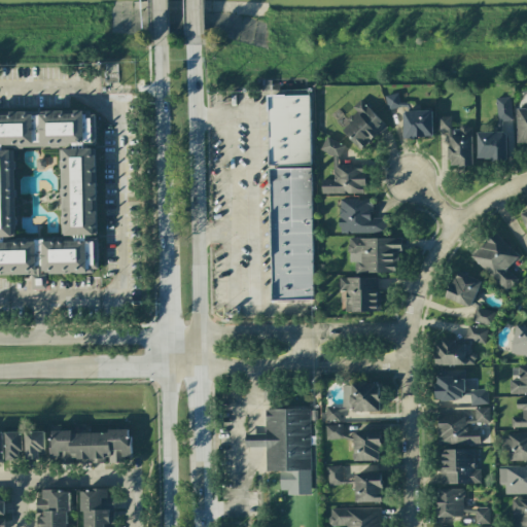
[(313,301),(310,95),(270,96),(273,302),(313,301)]
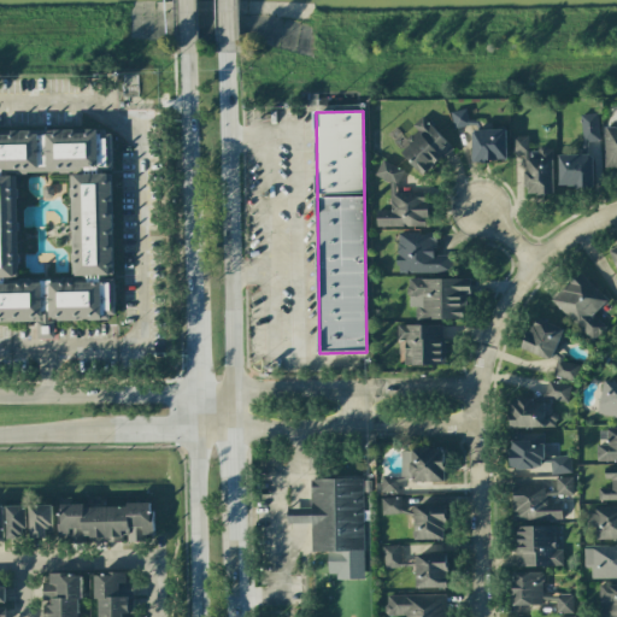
[(582,141),(599,141),(598,113),(581,115),(582,141)]
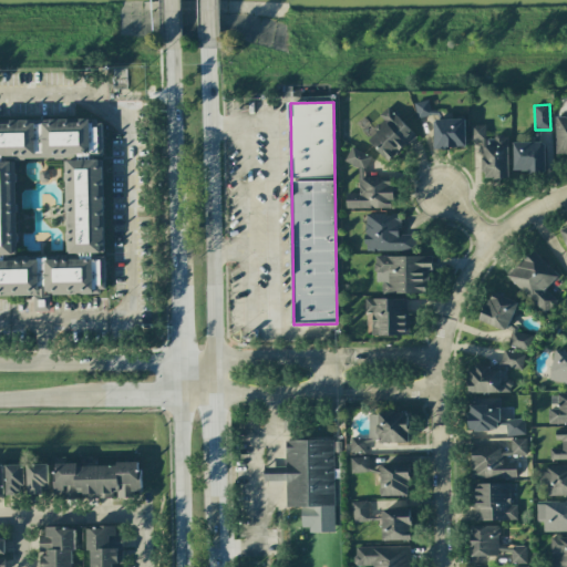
[(389,161),(415,136),(388,107),(379,115),(385,123),(368,140),(389,161)]
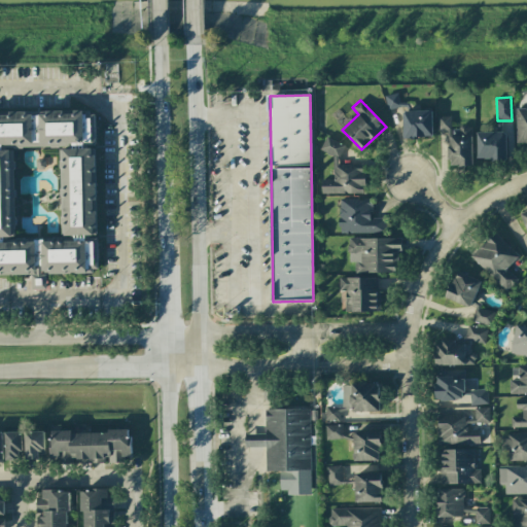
[(526,108),(516,109),(516,143),(526,142),(526,108)]
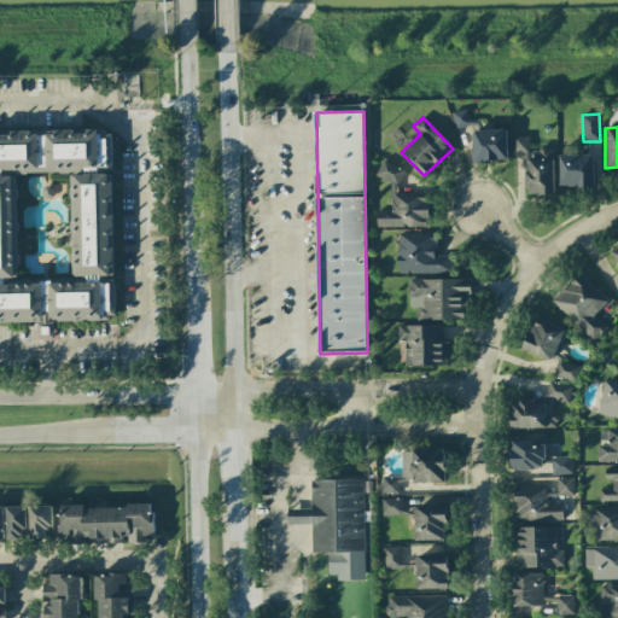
[(0,132),(0,174),(112,173),(111,129),(0,132)]
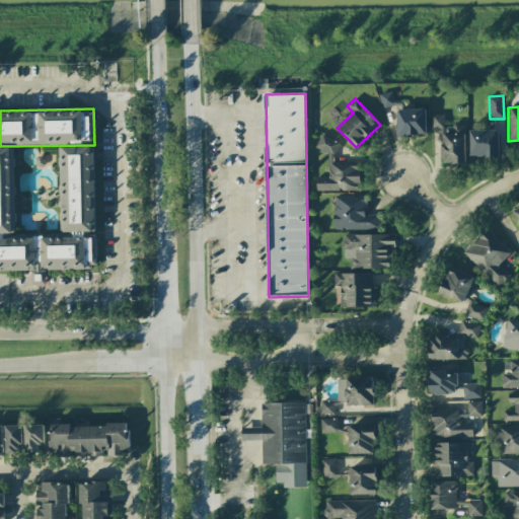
[(426,109),(397,108),(397,136),(426,136),(426,109)]
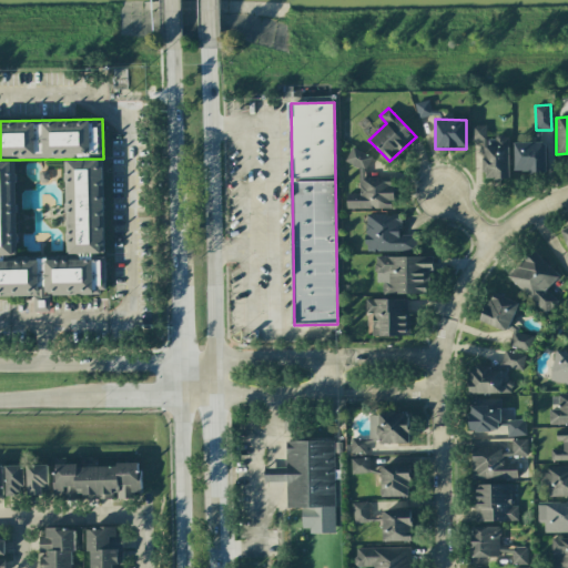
[(509,179),(508,137),(486,137),(486,125),(472,125),(472,141),(484,141),(484,179),(509,179)]
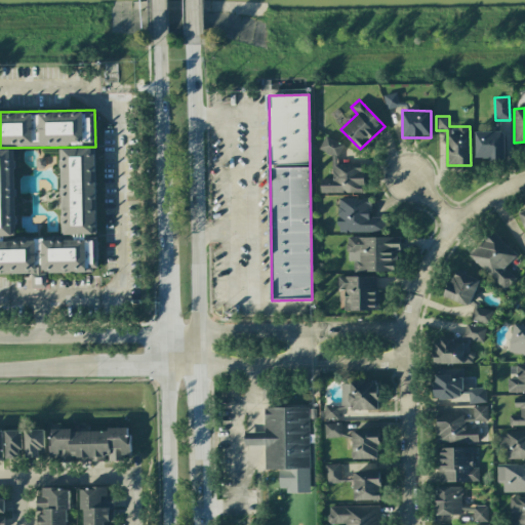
[(475,132),(475,159),(505,159),(503,131),(475,132)]
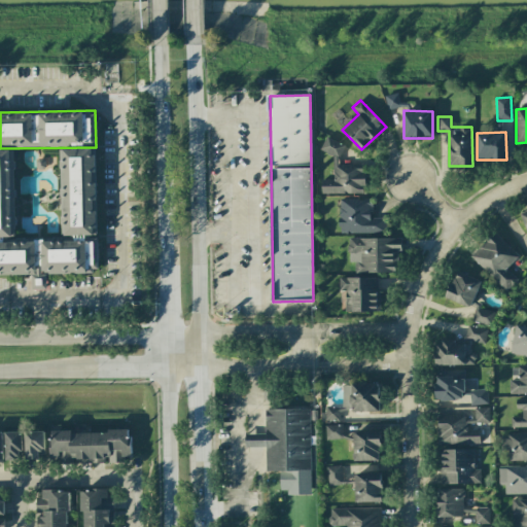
[(322,194),(362,194),(364,188),(364,165),(343,165),(339,163),(339,157),(345,145),(326,136),(320,150),(334,156),(334,179),(322,179),(322,194)]
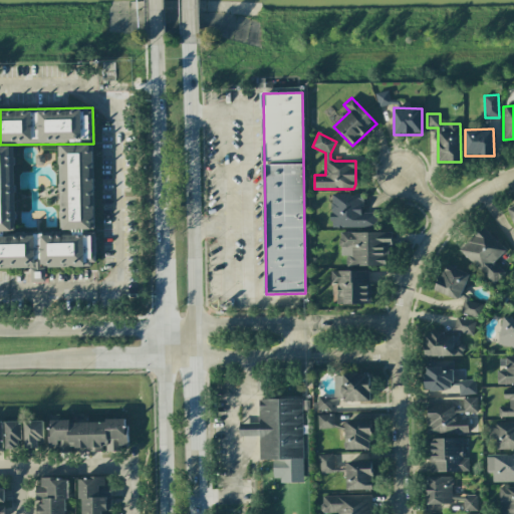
[(58,146),(59,230),(94,229),(93,146),(58,146)]
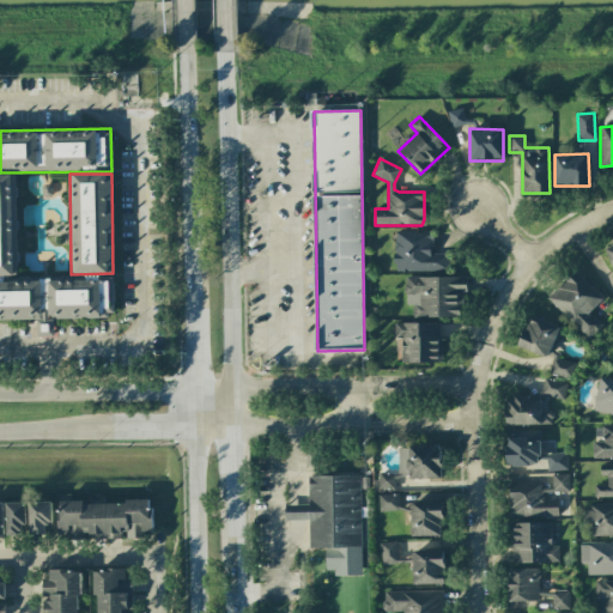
[(0,274),(18,275),(17,175),(0,175),(0,274)]
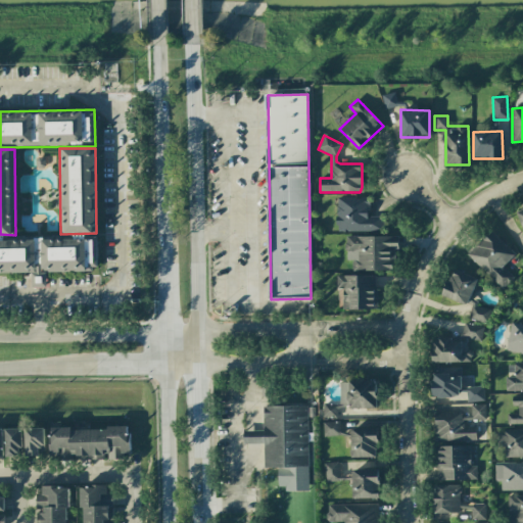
[(382,231),(383,217),(369,217),(369,197),(337,197),(336,230),(382,231)]
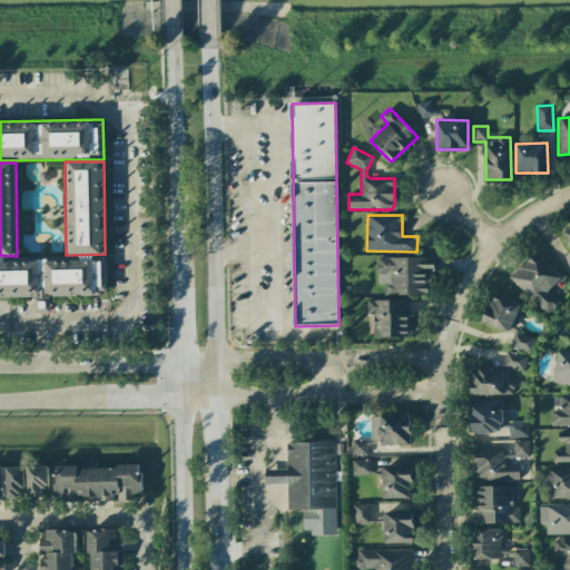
[(561,277),(536,251),(509,275),(549,318),(563,306),(548,290),(561,277)]
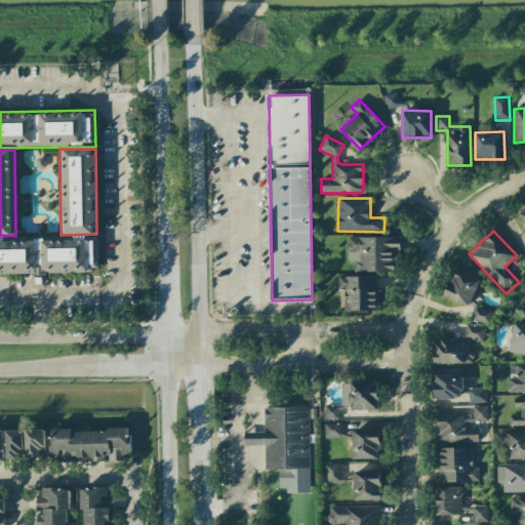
[(395,250),(401,250),(401,238),(348,237),(347,261),(353,261),(353,271),(395,272),(395,250)]
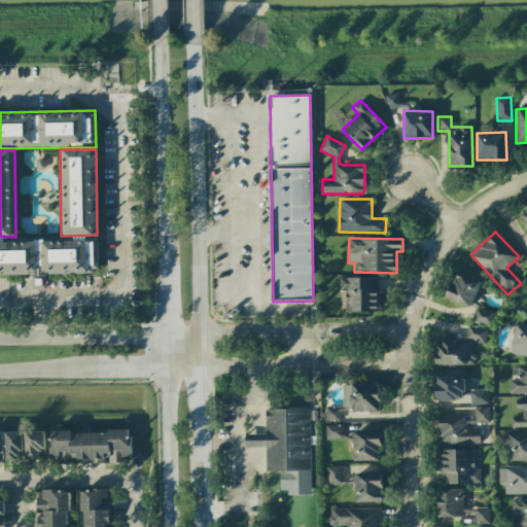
[(0,274),(33,274),(33,289),(48,289),(47,273),(98,273),(98,241),(0,241),(0,274)]
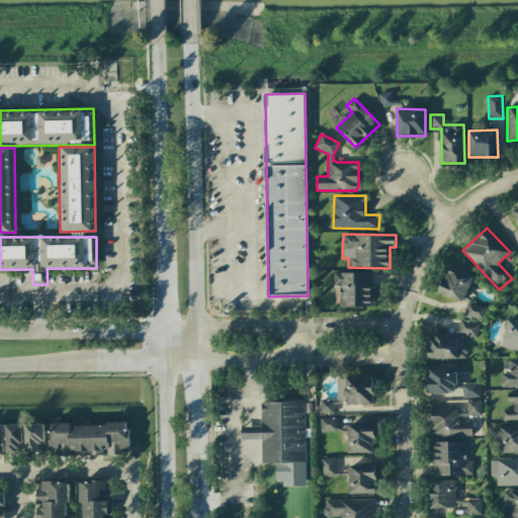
[(487,306),(465,299),(472,276),(446,268),(438,294),(467,303),(463,315),(483,321),(487,306)]
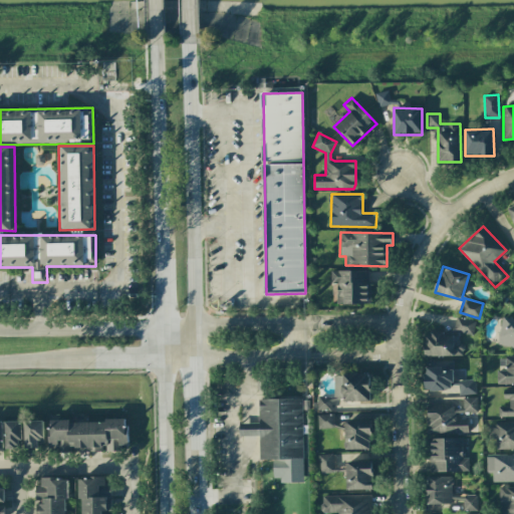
[(369,270),(333,271),(333,304),(370,304),(369,270)]
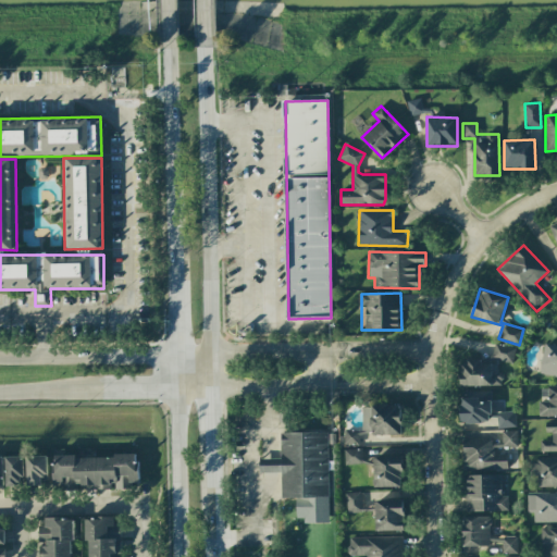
[(539,373),(556,376),(556,345),(546,343),(539,373)]
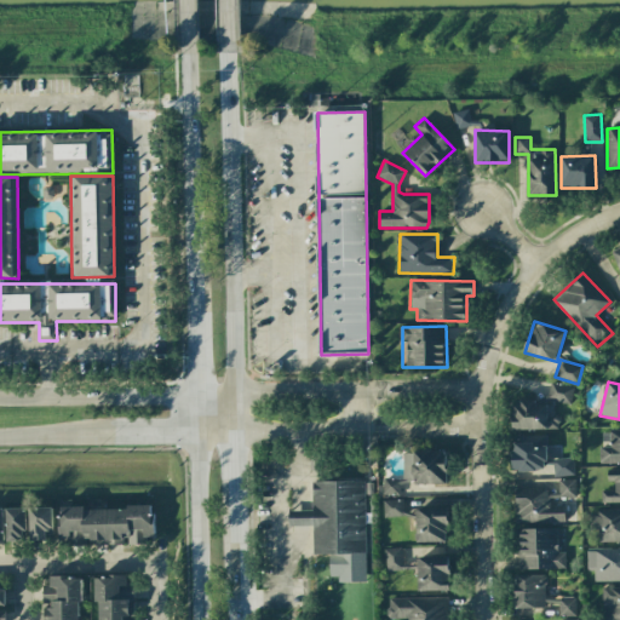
[(512,429),(560,430),(560,414),(552,414),(552,402),(572,402),(572,385),(547,385),(547,402),(512,402),(512,429)]
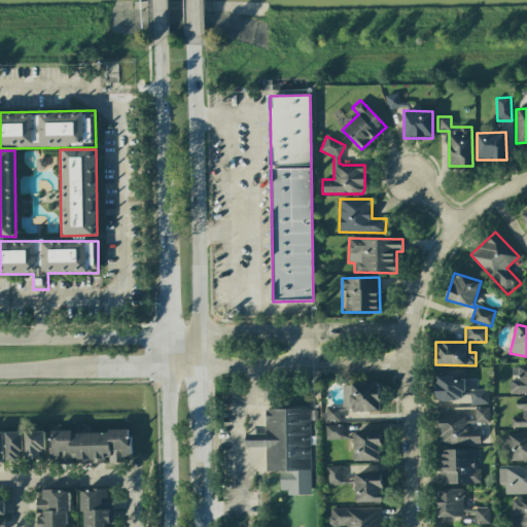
[(510,394),(526,393),(526,365),(512,365),(513,380),(508,380),(510,394)]
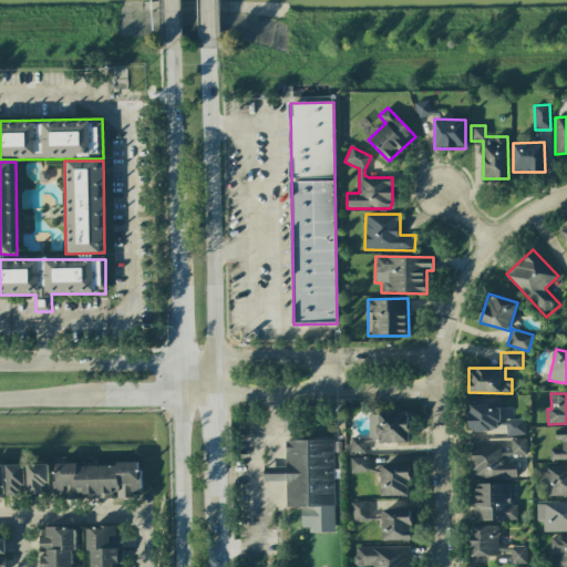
[(525,435),(524,419),(501,419),(500,398),(467,399),(468,430),(506,429),(507,435),(525,435)]
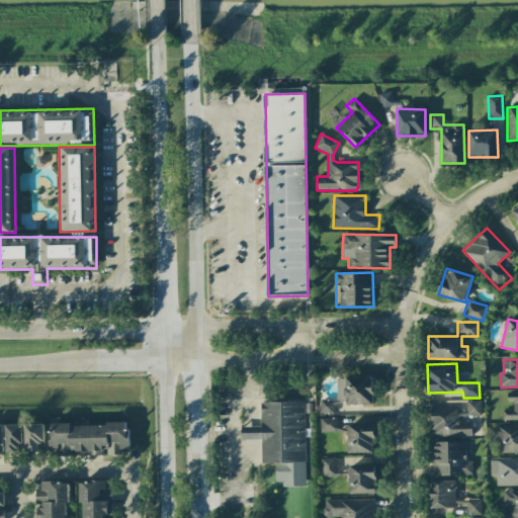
[(336,377),(336,404),(372,404),(372,376),(336,377)]
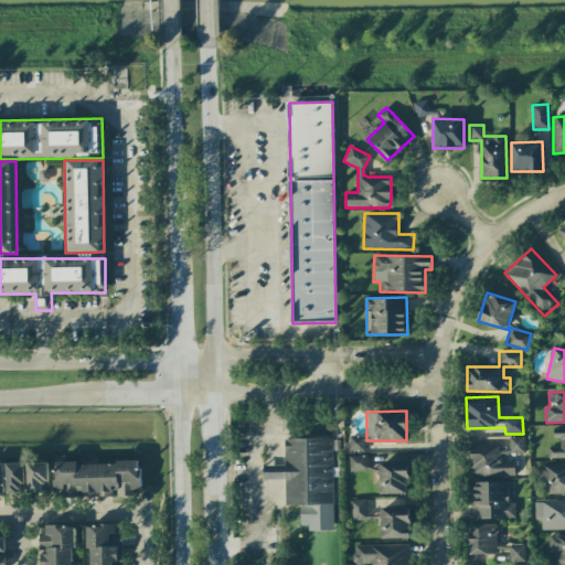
[(547,458),(564,457),(564,427),(553,428),(553,438),(560,438),(560,447),(547,447),(547,458)]
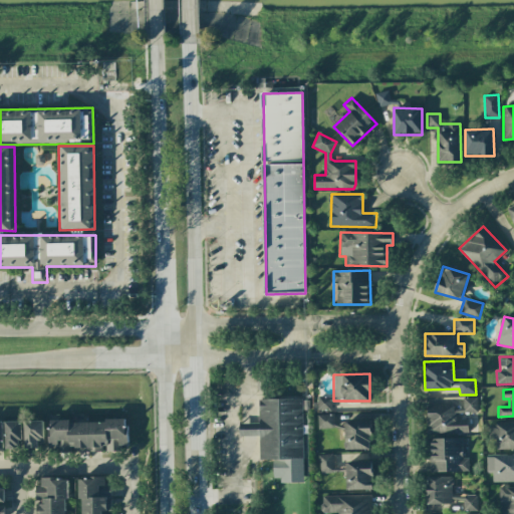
[(331,411),(331,398),(318,397),(317,410),(331,411)]
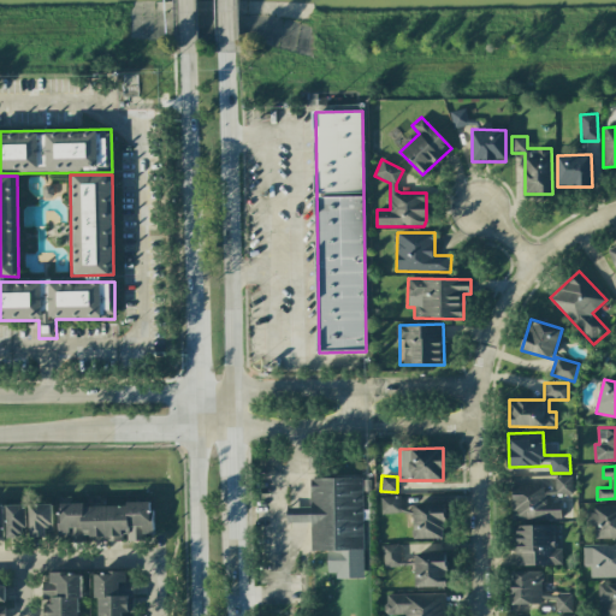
[(573,493),(572,475),(556,477),(556,495),(573,493)]
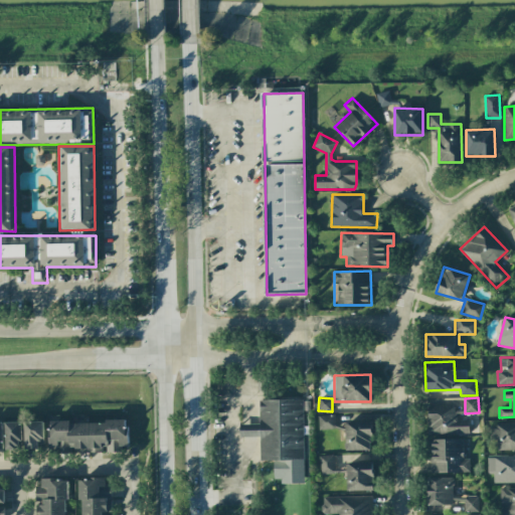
[(302,399),(259,400),(260,423),(239,424),(239,438),(260,437),(261,460),(274,460),(275,483),(304,482),(302,399)]
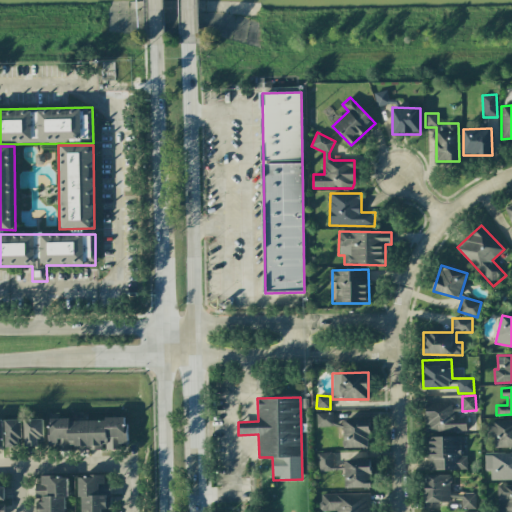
[(425,404),(426,432),(466,431),(466,415),(452,416),(452,403),(425,404)]
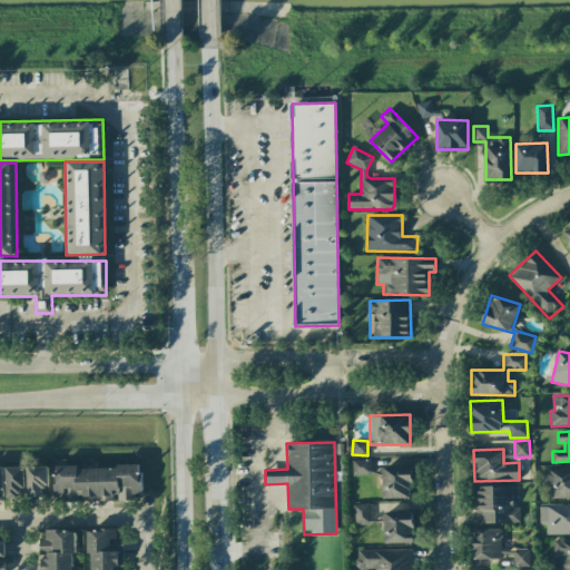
[(353,460),(353,475),(371,474),(370,460),(353,460)]
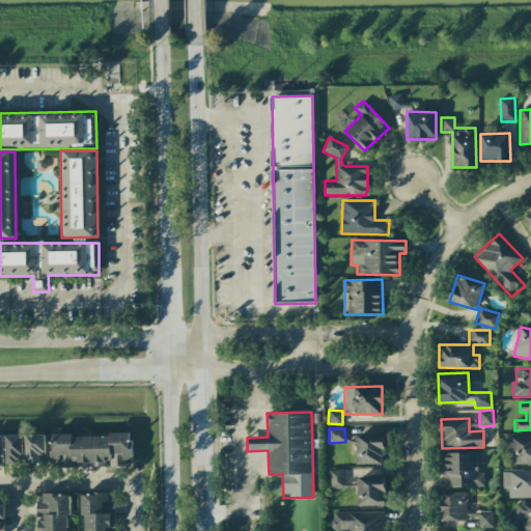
[(123,466),(123,459),(132,459),(132,434),(51,435),(52,462),(61,462),(61,467),(123,466)]
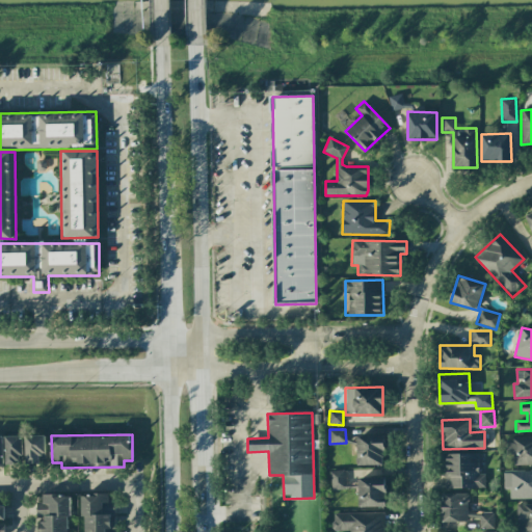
[(6,463),(23,463),(22,435),(5,436),(6,463)]
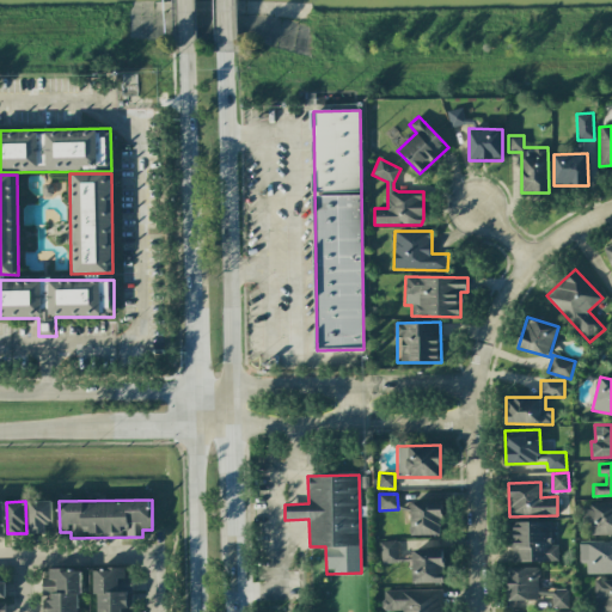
[(29,501),(30,533),(53,533),(51,501),(29,501)]
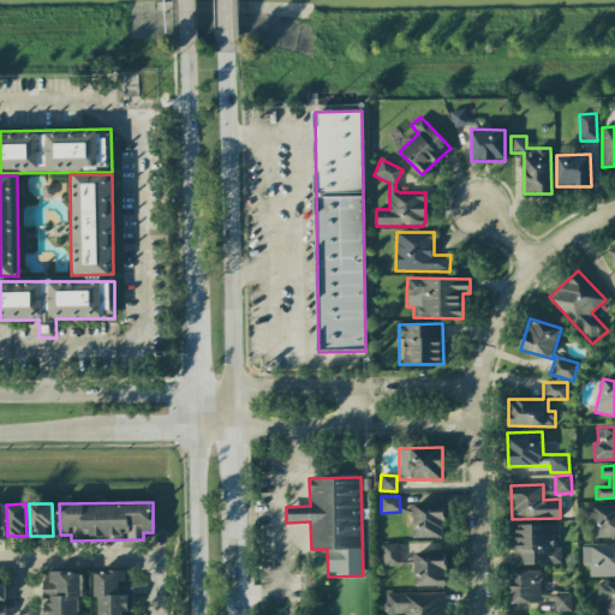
[(412,537),(443,538),(445,505),(413,503),(412,537)]
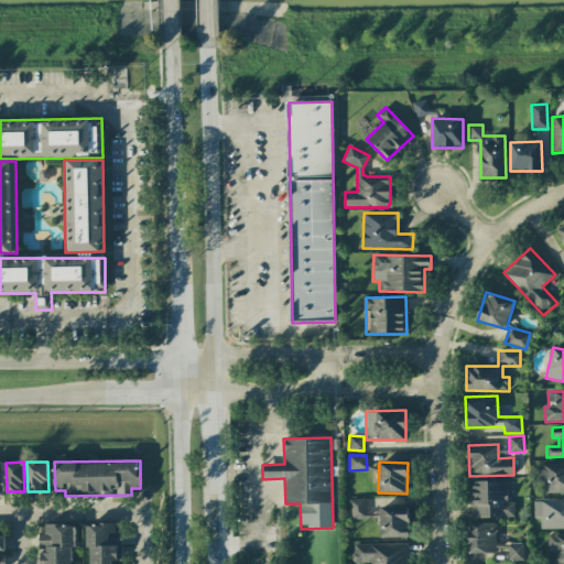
[(543,494),(563,492),(563,464),(537,465),(537,481),(543,481),(543,494)]
